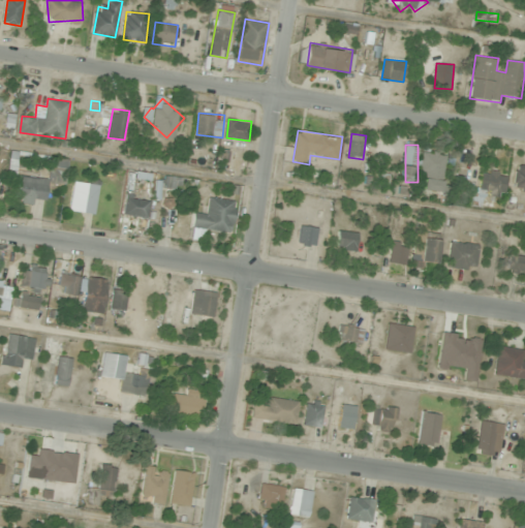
[(443,182),(448,154),(424,151),(421,179),(443,182)]
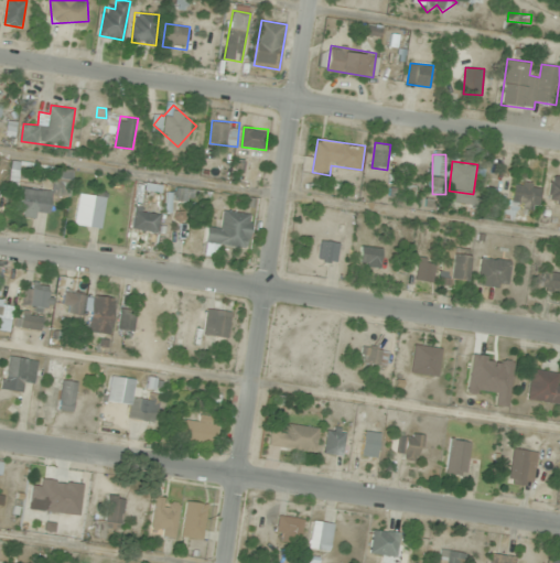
[(74,169),(57,169),(58,193),(75,192),(74,169)]
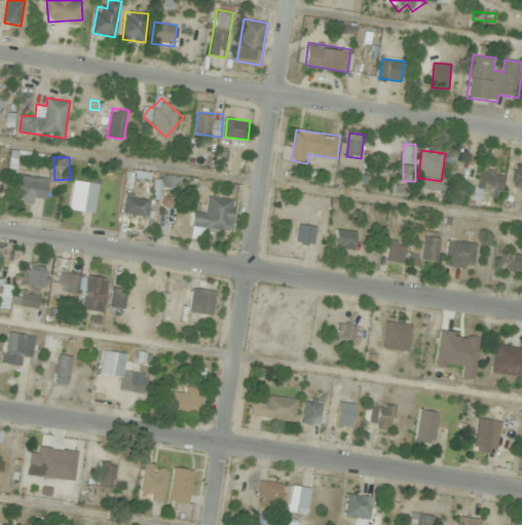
[(501,196),(505,171),(480,167),(476,196),(471,196),(471,202),(479,203),(480,194),(501,196)]
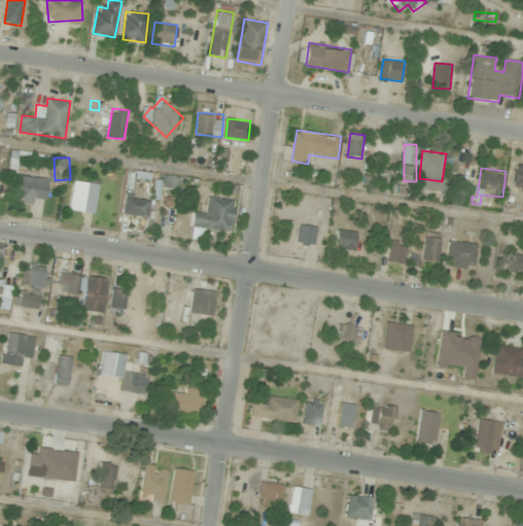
[(181,189),(183,176),(166,174),(164,187),(181,189)]
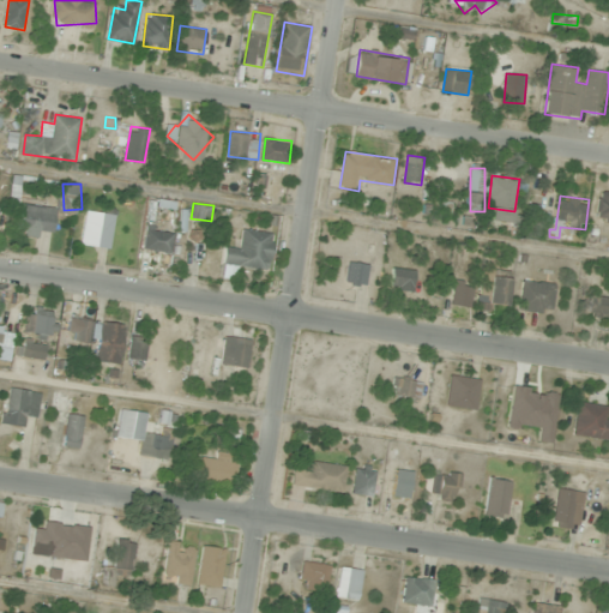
[(25,205),(25,236),(44,236),(44,232),(58,232),(58,205),(25,205)]
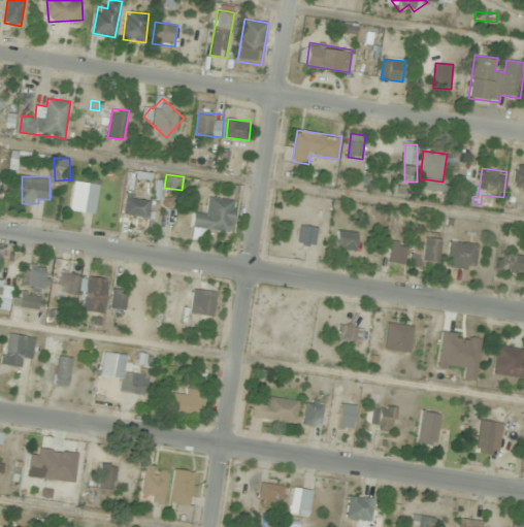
[(73,211),(99,211),(99,177),(73,177),(73,211)]
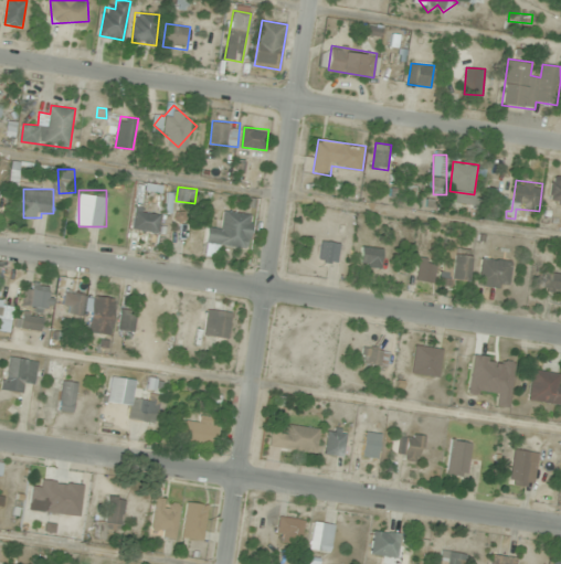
[(159,234),(162,212),(138,208),(134,230),(159,234)]
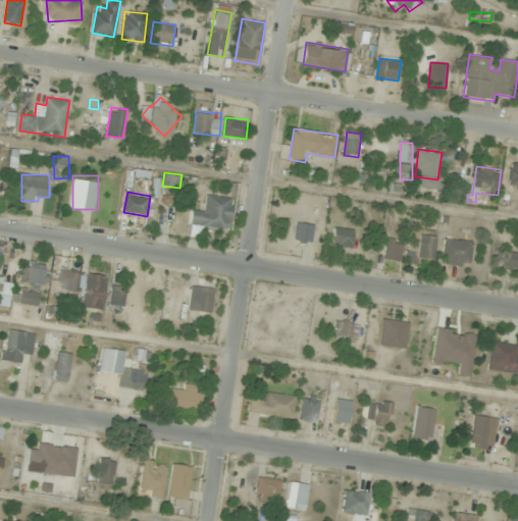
[(230,228),(235,197),(206,194),(204,212),(193,211),(192,224),(230,228)]
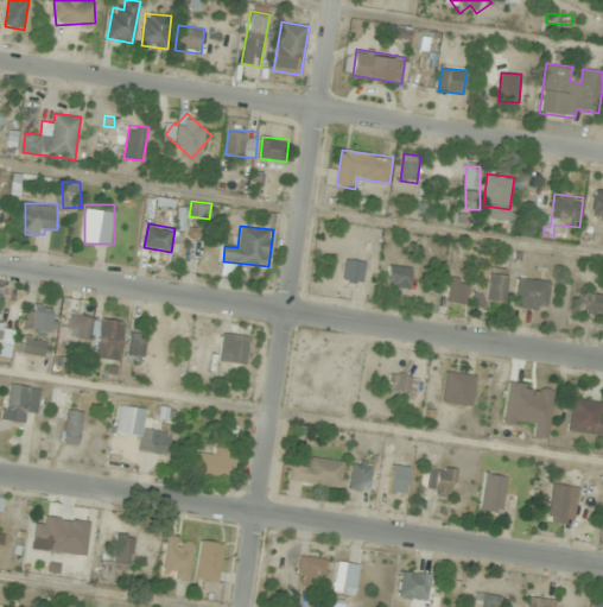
[(368,263),(347,258),(342,279),(363,283),(368,263)]
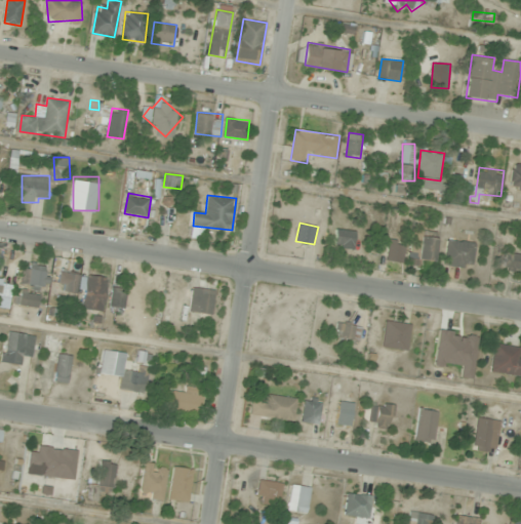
[(334,247),(355,249),(357,231),(337,229),(334,247)]
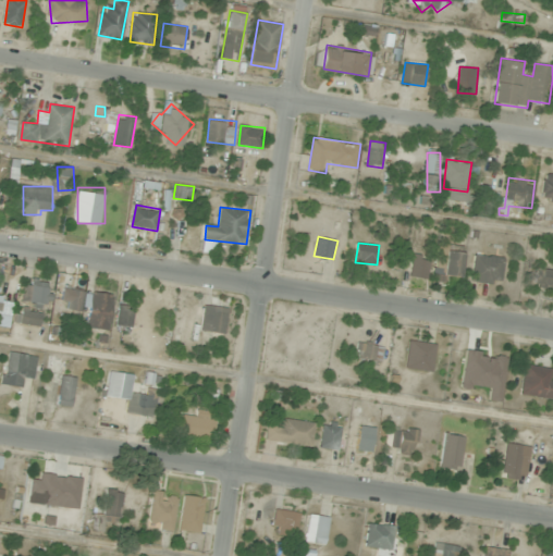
[(435,275),(462,279),(465,247),(439,244),(435,275)]
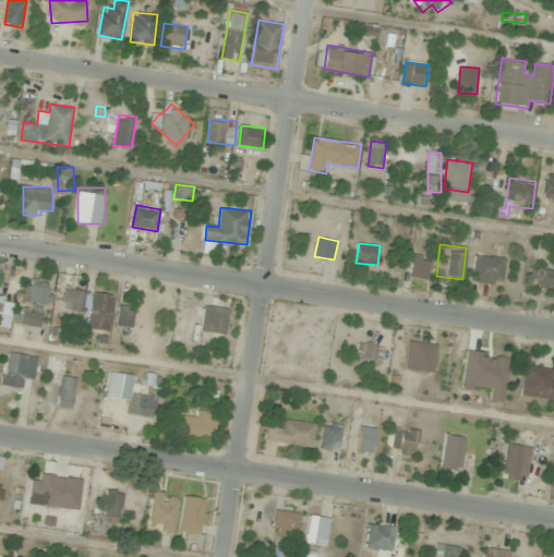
[(430,276),(432,257),(413,255),(411,274),(430,276)]
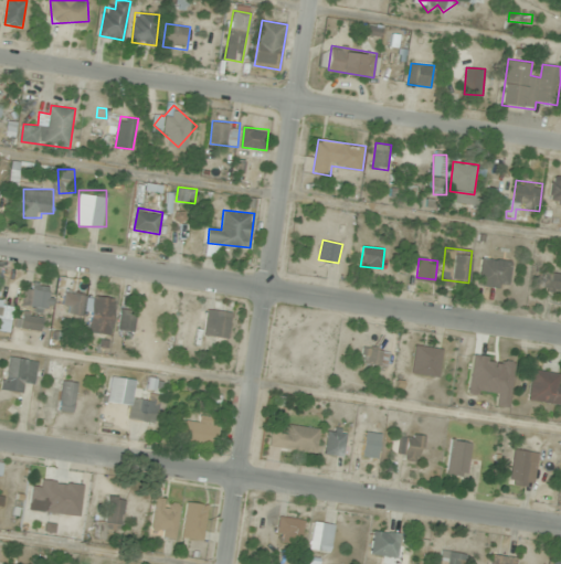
[(511,262),(482,258),(478,285),(509,288),(511,262)]
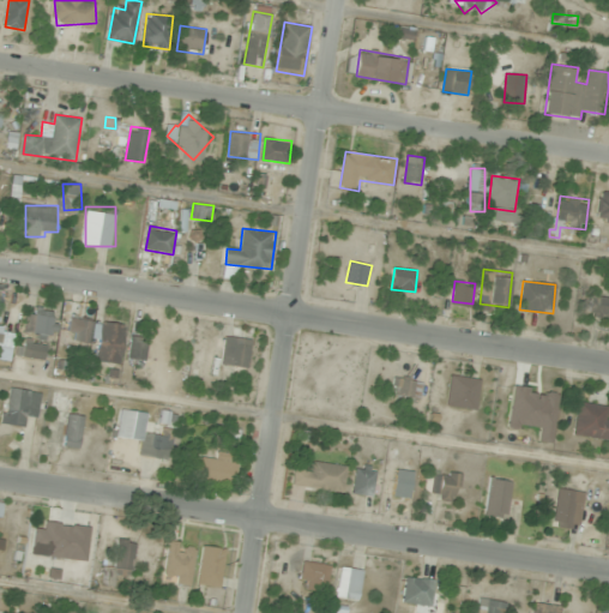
[(608,296),(592,294),(590,313),(608,316),(608,296)]
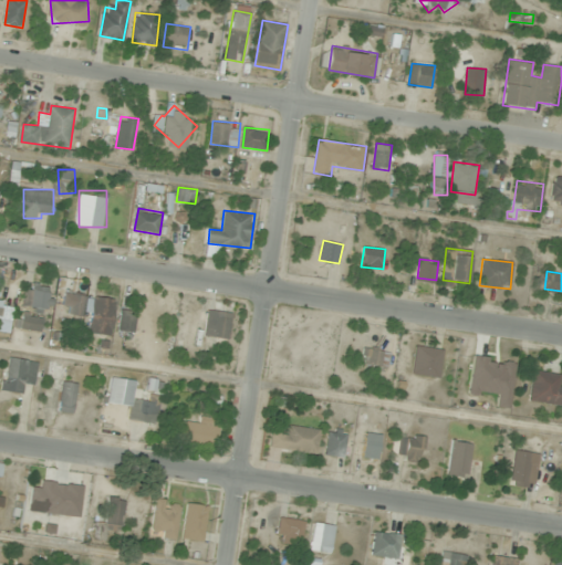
[(54,310),(54,284),(25,284),(25,310),(54,310)]
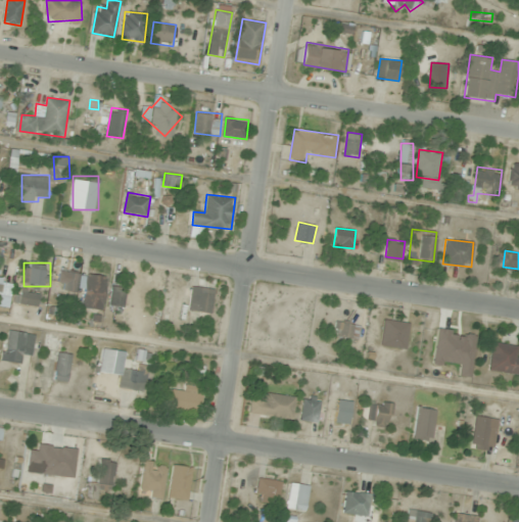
[(81,272),(67,271),(65,290),(79,291),(81,272)]
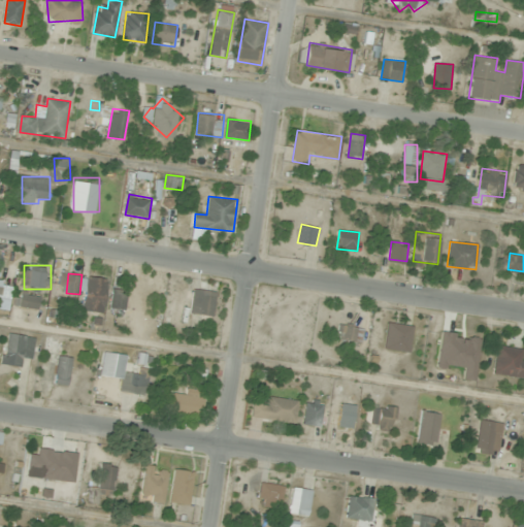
[(83,309),(103,314),(109,280),(89,275),(83,309)]
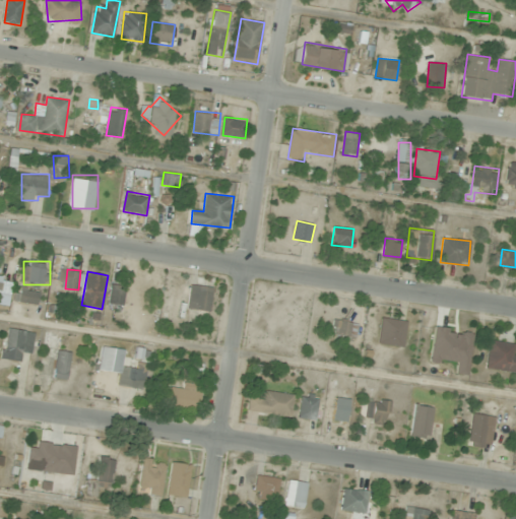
[(124,306),(127,285),(113,283),(110,304),(124,306)]
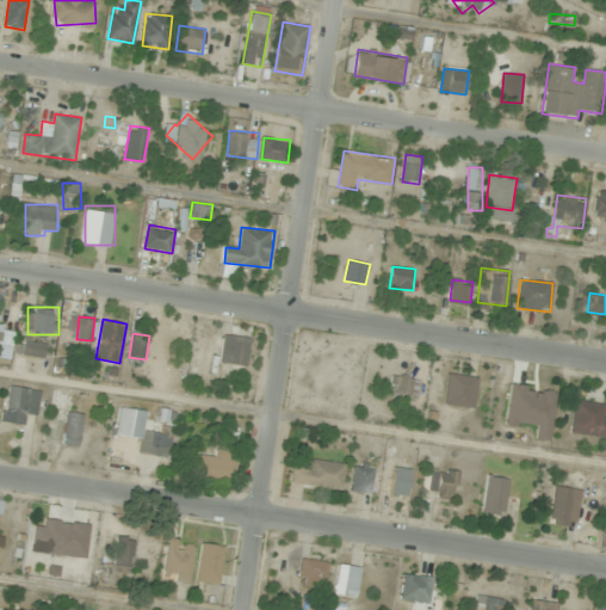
[(252,338),(226,334),(221,362),(247,365),(252,338)]
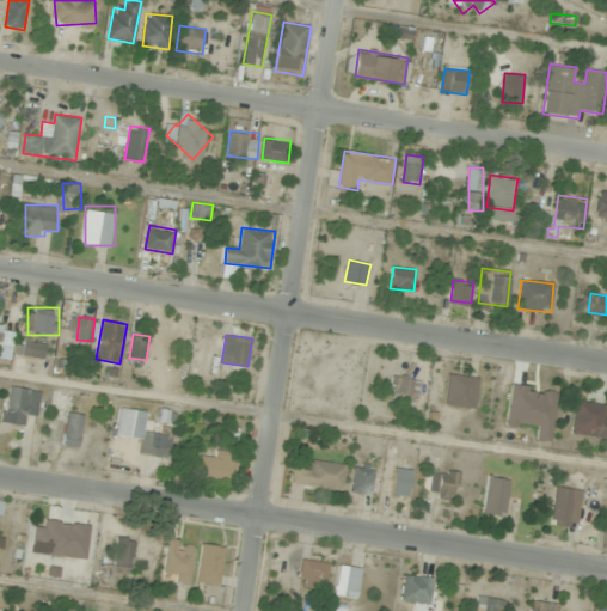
[(46,358),(47,343),(20,341),(18,355),(46,358)]
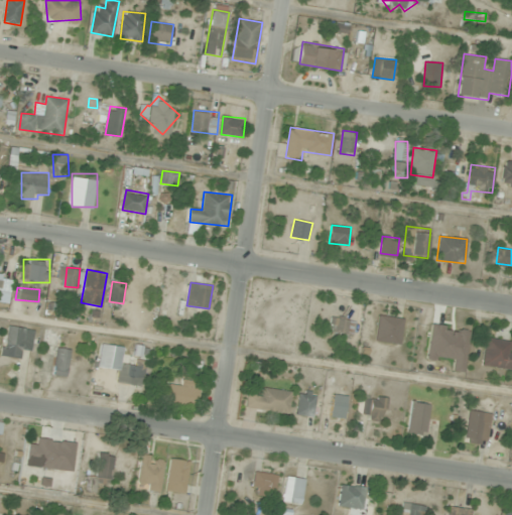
[(404,317),(380,315),(377,341),(402,343),(404,317)]
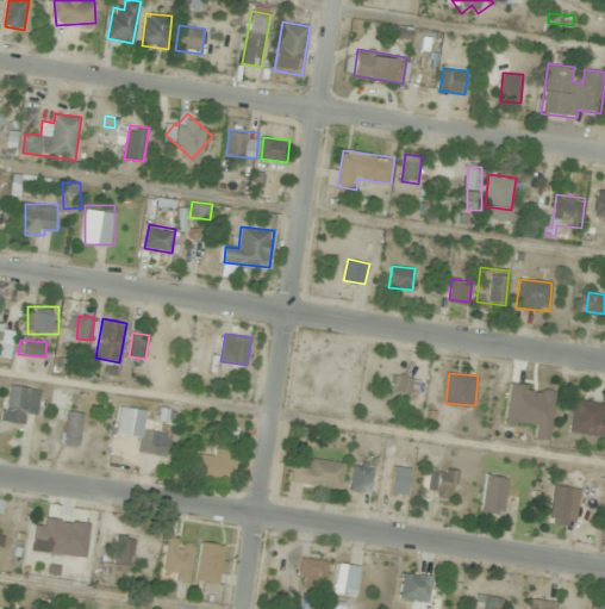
[(391,392),(420,396),(422,378),(393,376),(391,392)]
